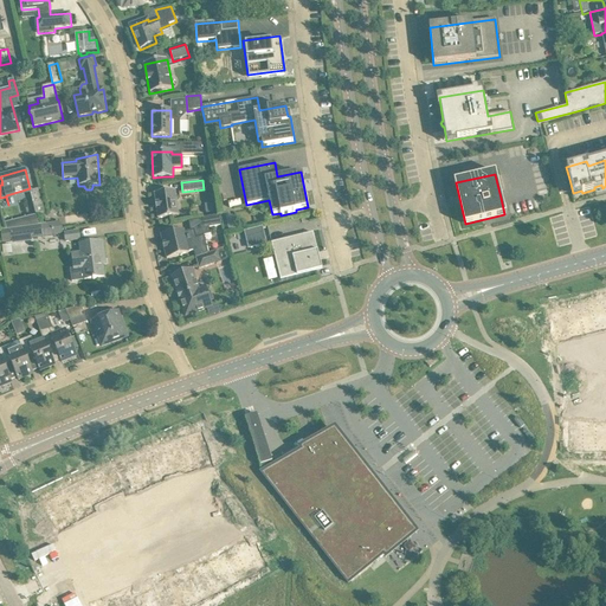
[(156,207),(156,208),(159,219),(179,216),(175,191),(155,193),(156,204),(155,204),(155,205),(156,205),(156,207)]
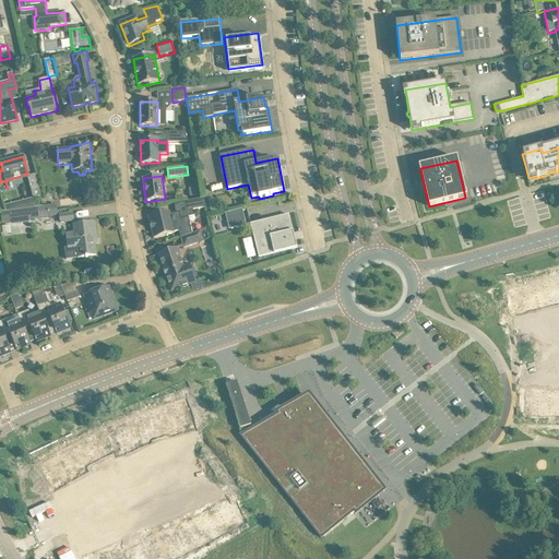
[(42,197),(39,187),(32,189),(34,198),(42,197)]
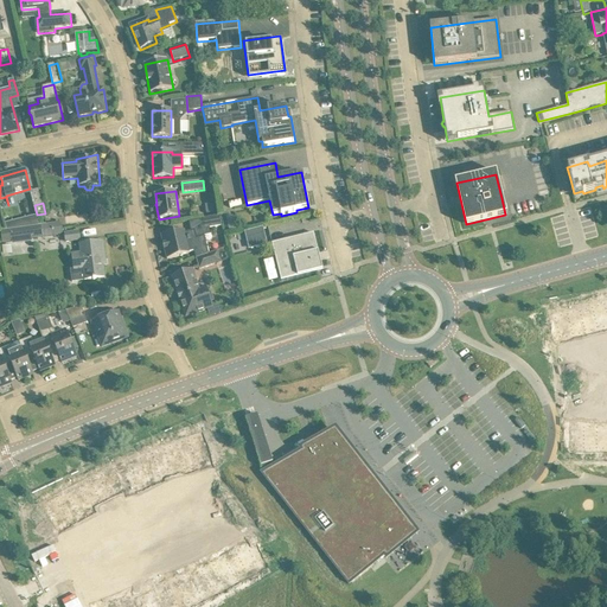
[(204,230),(223,227),(221,216),(203,219),(204,230)]
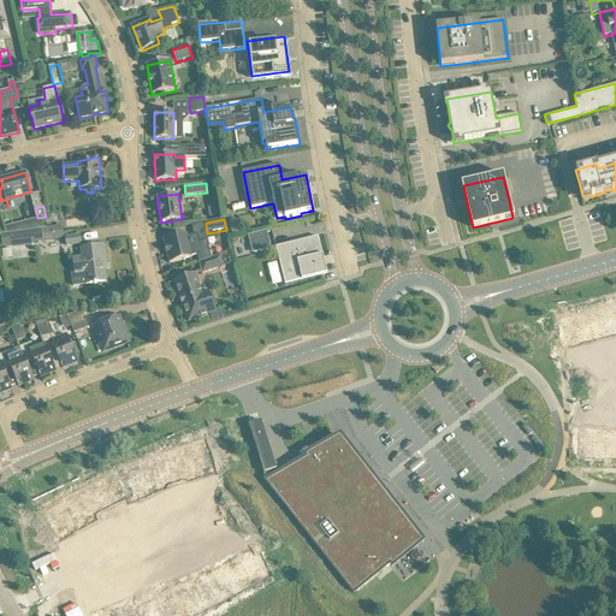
[(43,241),(64,237),(63,225),(42,227),(43,241)]
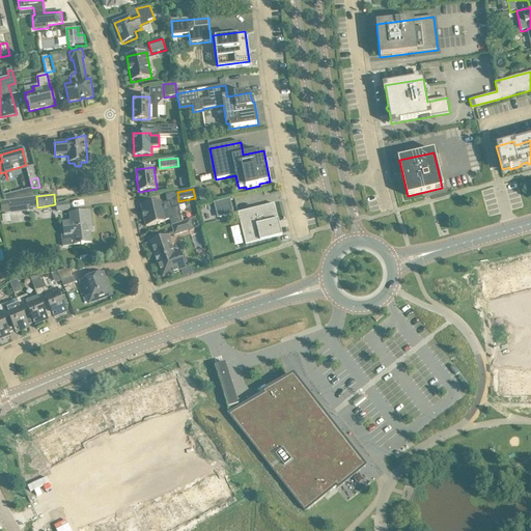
[(10,211),(10,214),(28,212),(27,208),(37,207),(36,196),(4,201),(4,202),(1,202),(2,213),(10,211)]
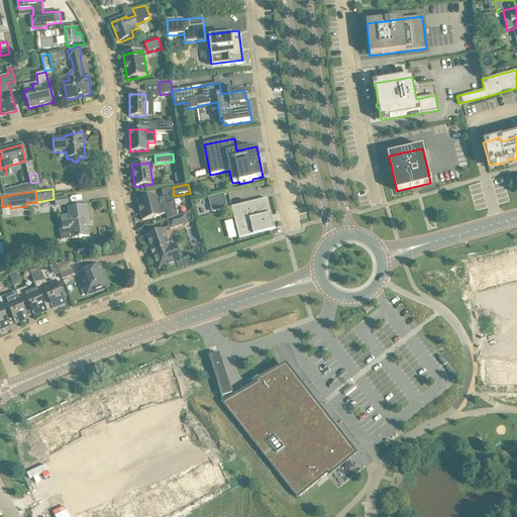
[(152,218),(162,215),(161,215),(166,214),(168,220),(178,216),(175,201),(167,203),(166,197),(157,199),(157,196),(148,198),(147,197),(137,200),(142,221),(152,218)]
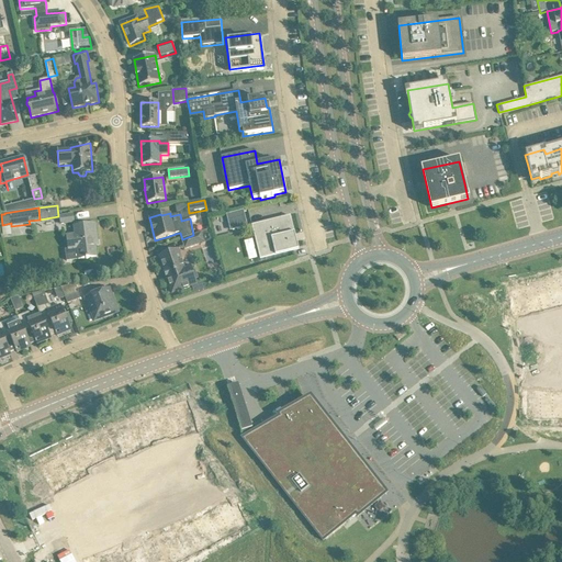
[(59,215),(60,225),(75,223),(74,214),(59,215)]
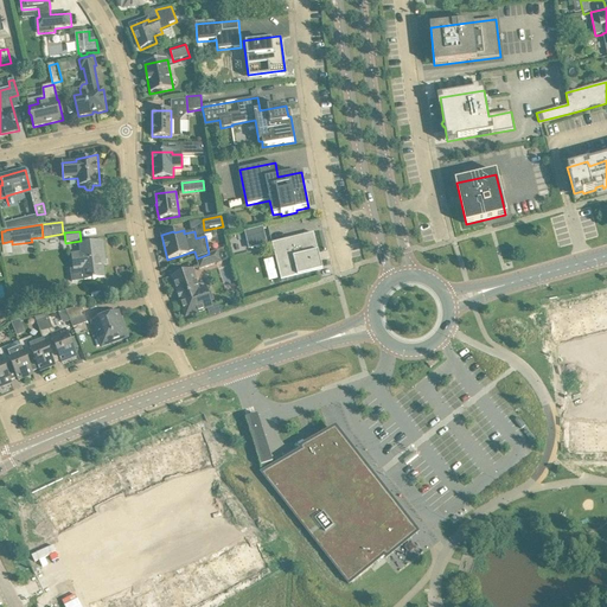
[(247,238),(249,250),(268,246),(264,234),(247,238)]
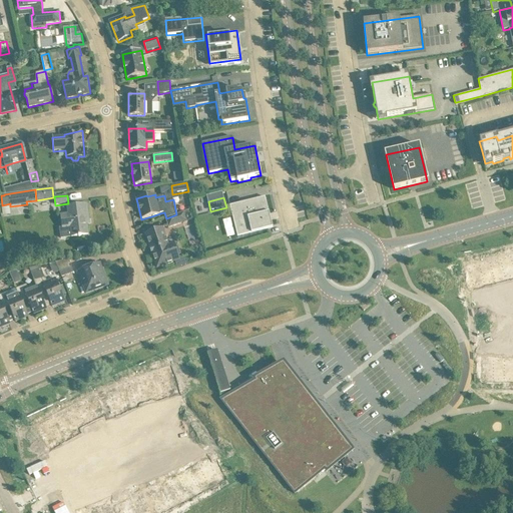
[(272,225),(266,197),(229,206),(237,237),(273,228),(272,225)]
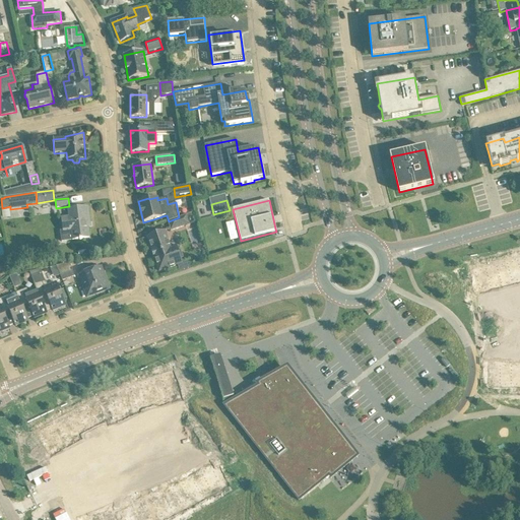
[(63,231),(60,232),(62,242),(89,238),(87,222),(89,221),(88,207),(68,209),(69,216),(61,217),(63,231)]
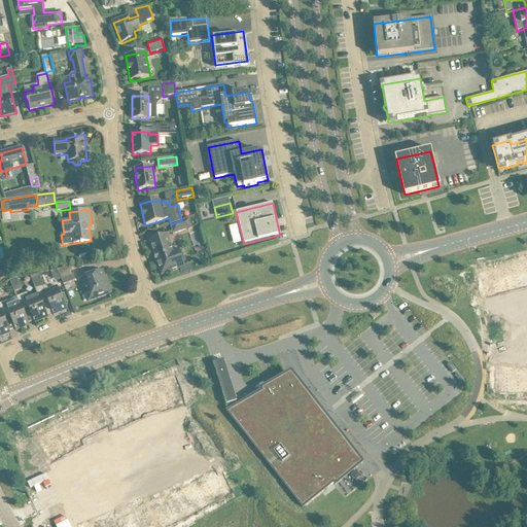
[(171,224),(170,224),(173,233),(173,235),(192,227),(189,218),(181,220),(171,224)]
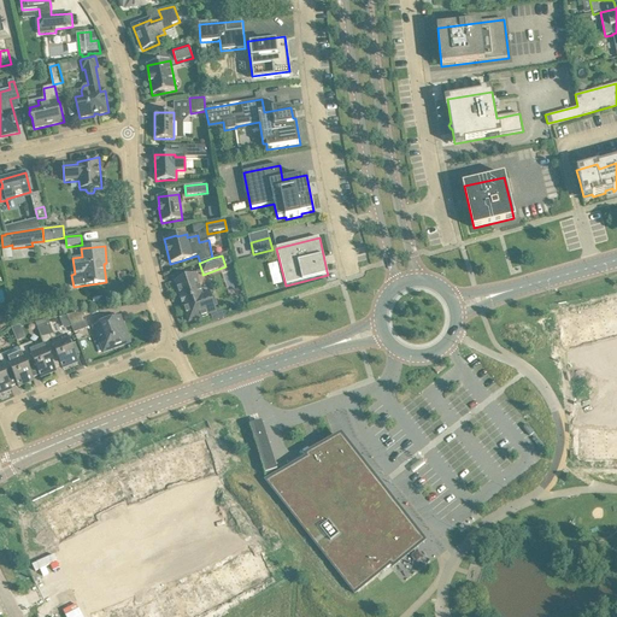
[(195,274),(175,281),(181,299),(180,299),(180,300),(182,299),(183,304),(182,304),(182,305),(183,305),(189,322),(211,315),(217,312),(216,312),(215,307),(217,306),(213,297),(211,298),(210,292),(203,294),(195,275),(195,274)]
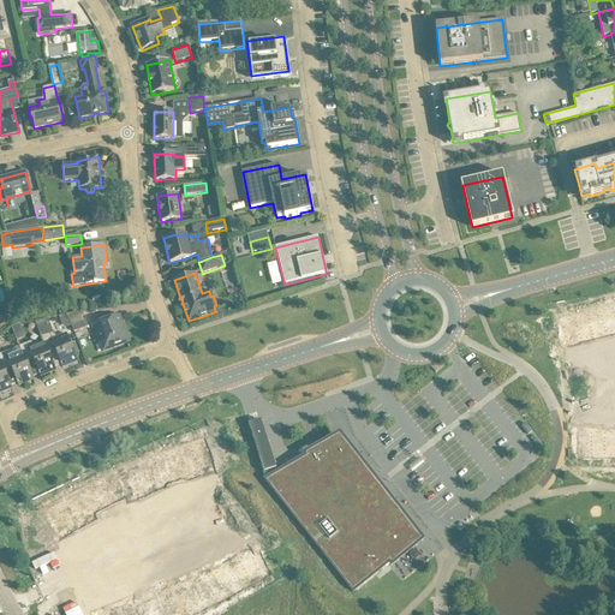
[(614,321),(611,308),(599,310),(604,333),(614,330),(614,321)]
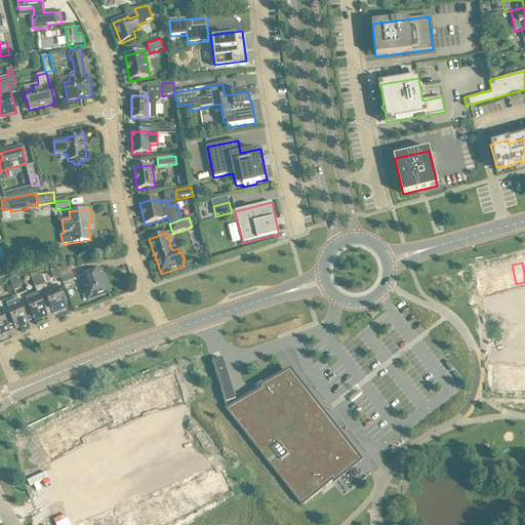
[(512,265),(500,267),(506,286),(516,284),(512,265)]
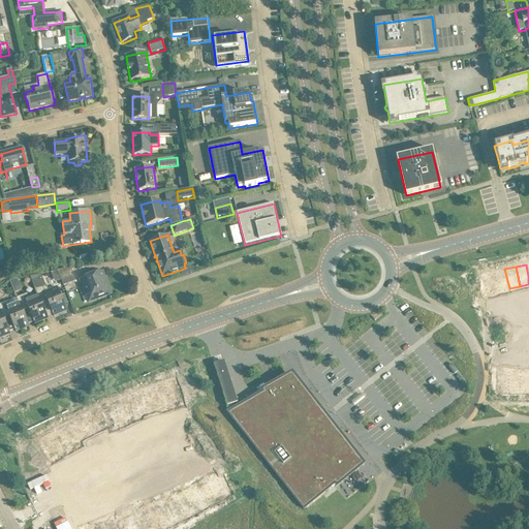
[(58,271),(62,280),(74,276),(71,268),(58,271)]
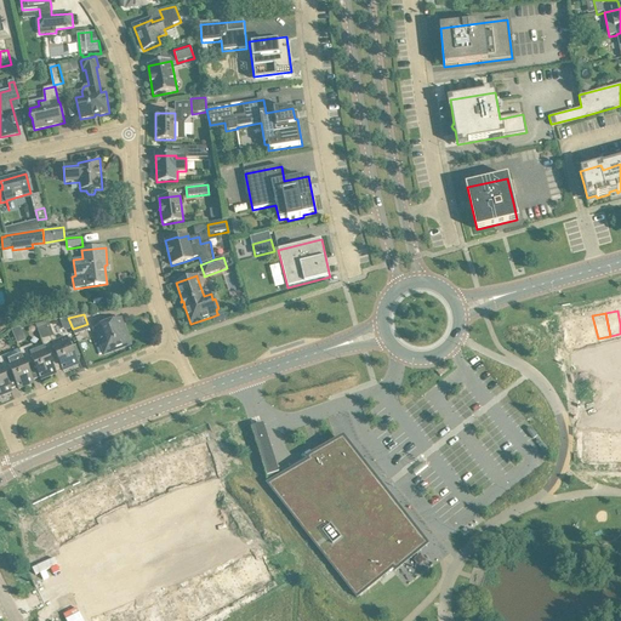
[(592,315),(580,319),(585,342),(598,339),(592,315)]
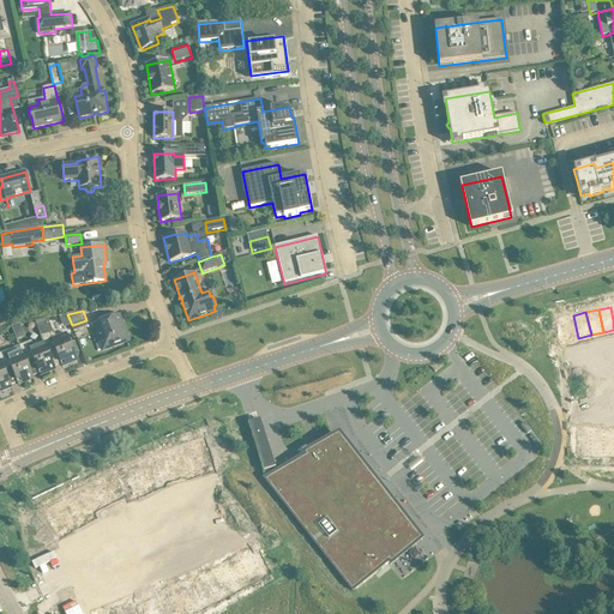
[(130,342),(120,315),(94,325),(103,351),(130,342)]
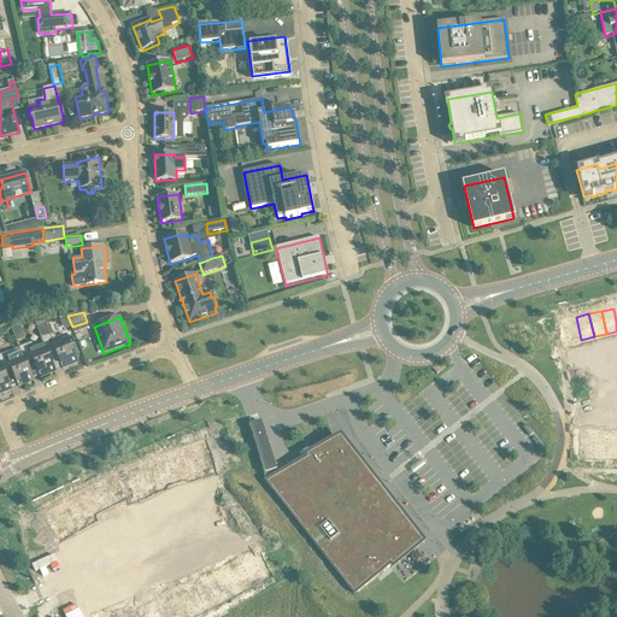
[(576,317),(563,319),(568,342),(581,340),(576,317)]
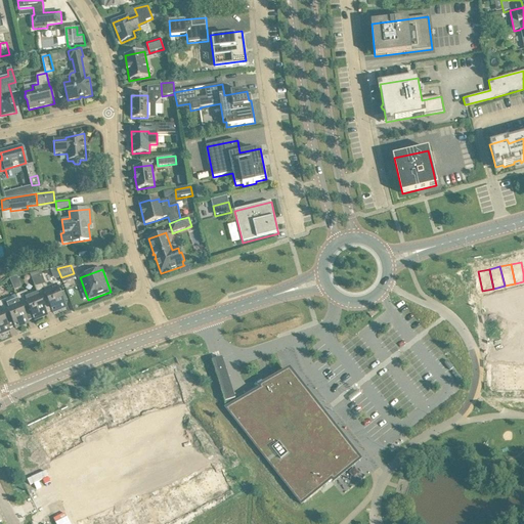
[(35,288),(38,293),(42,303),(42,302),(48,300),(53,313),(67,308),(57,286),(48,289),(46,282),(35,288)]
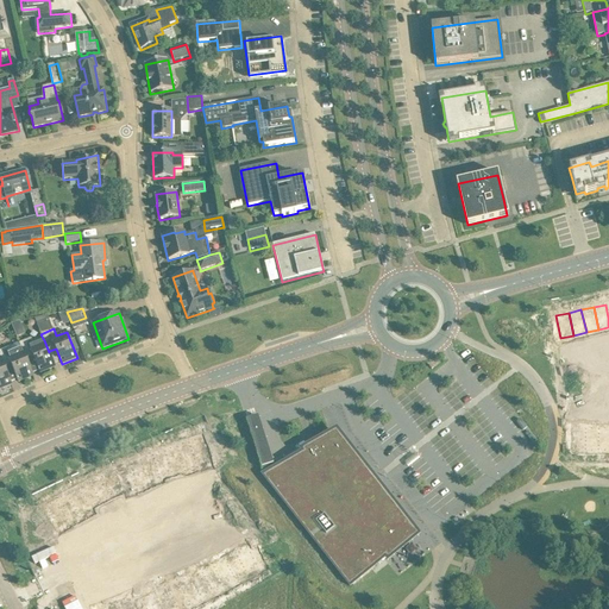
[(19,343),(22,350),(23,350),(26,360),(27,360),(33,358),(41,374),(55,366),(49,351),(49,352),(44,340),(35,345),(32,338),(19,343)]
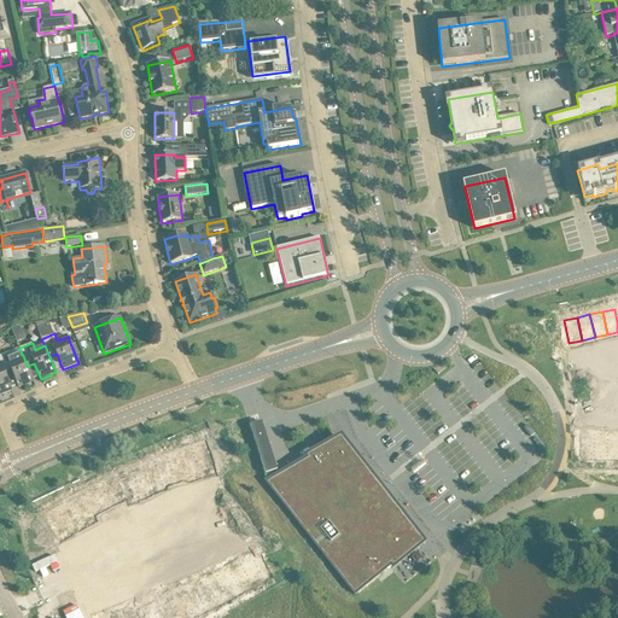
[(0,356),(0,363),(5,375),(12,372),(18,388),(34,382),(28,366),(27,366),(23,355),(22,355),(13,359),(10,353),(0,356)]
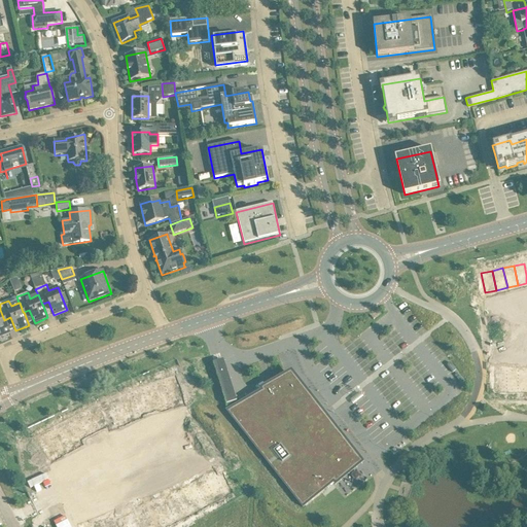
[(0,337),(10,334),(4,320),(0,310),(0,337)]
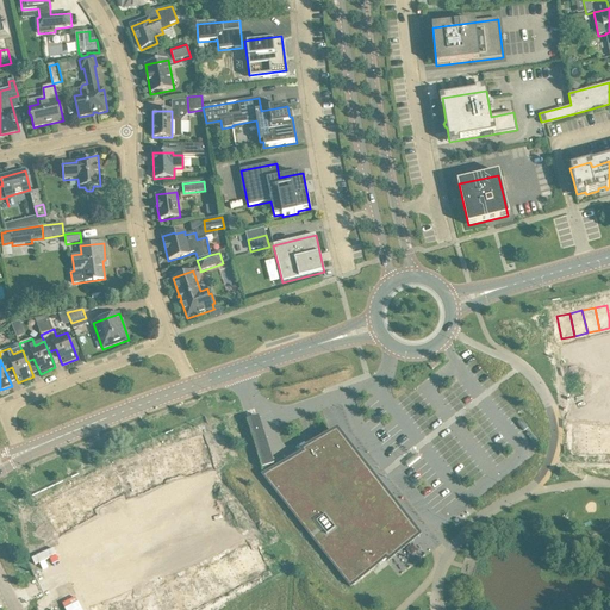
[(350,586),(411,537),(334,439),(293,461),(287,465),(277,471),(259,417),(247,421),(265,477),(350,586)]
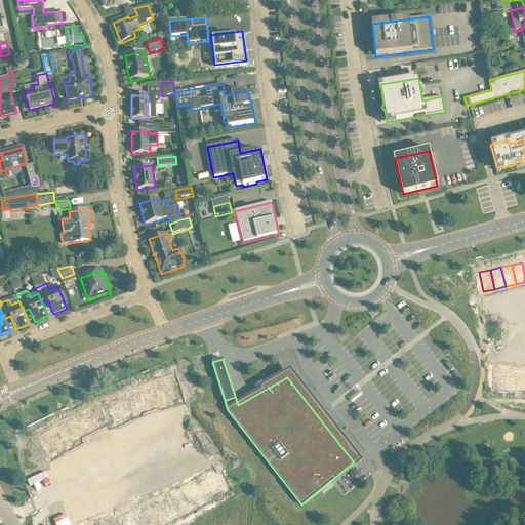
[(524,366),(515,367),(516,388),(524,387),(524,366)]
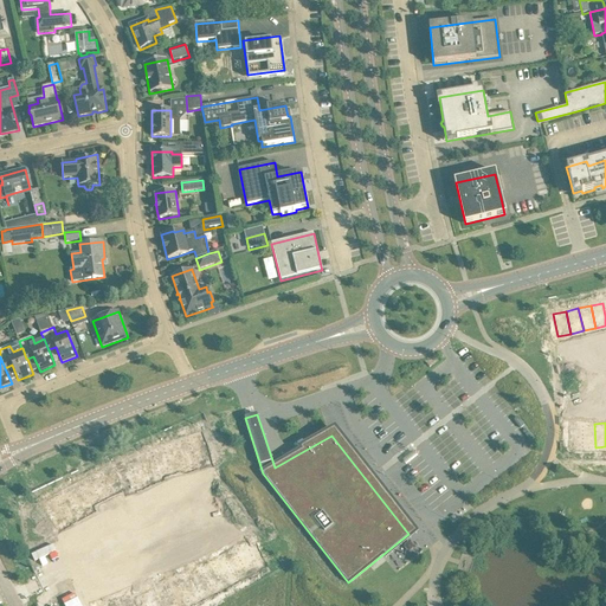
[(582,424),(569,425),(569,447),(582,447),(582,424)]
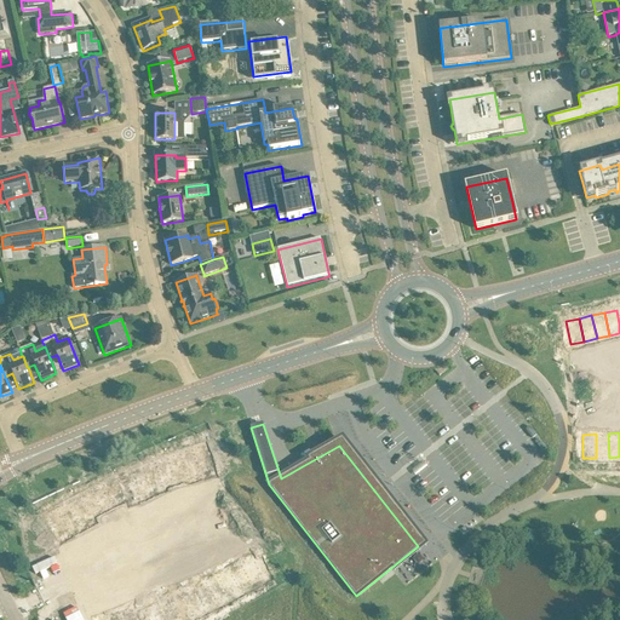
[(608,434),(596,434),(596,458),(609,458),(608,434)]
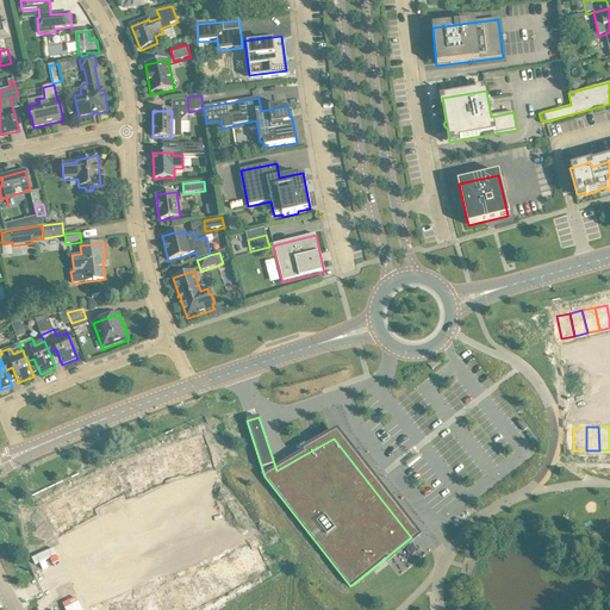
[(205,440),(193,443),(200,466),(212,461),(205,440)]
